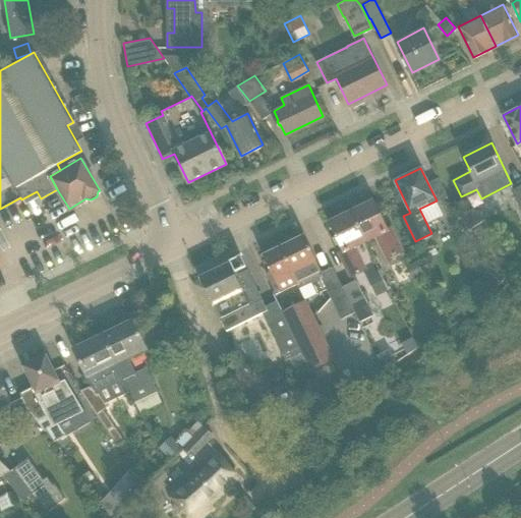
[(351,211),(365,240),(375,234),(387,256),(401,249),(390,226),(387,228),(372,200),(351,211)]
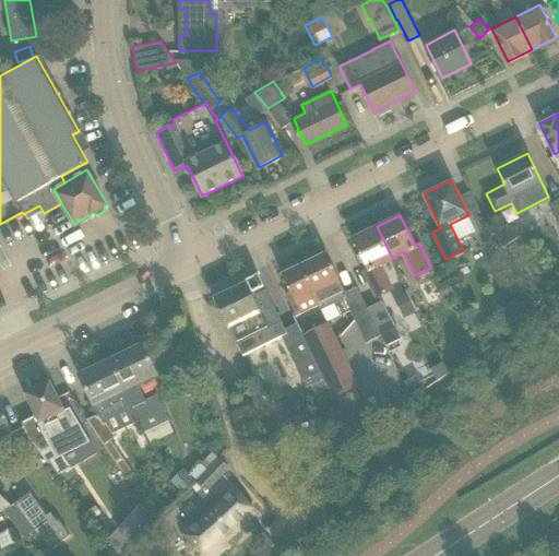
[(501,246),(520,234),(508,222),(490,231),(492,234),(495,233),(501,246)]
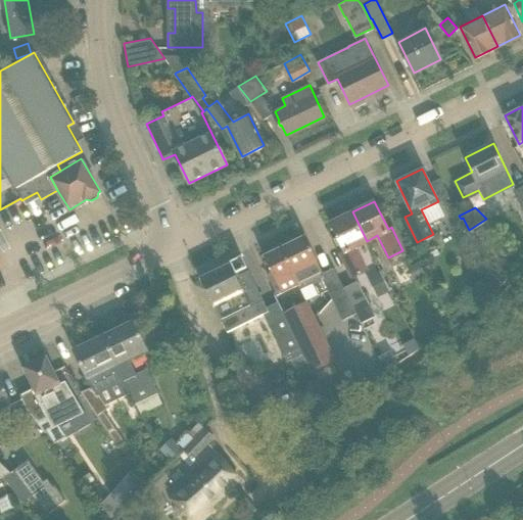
[(367,241),(352,211),(330,223),(344,250),(340,252),(351,276),(366,269),(355,246),(367,241)]
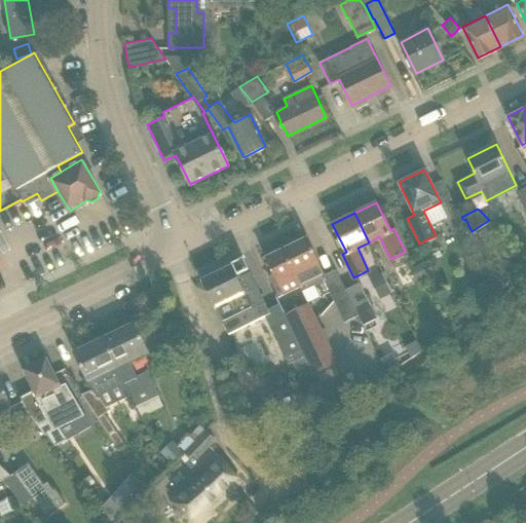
[(306,237),(282,249),(299,286),(301,291),(314,285),(320,295),(329,291),(331,290),(326,277),(324,273),(320,264),(306,237)]
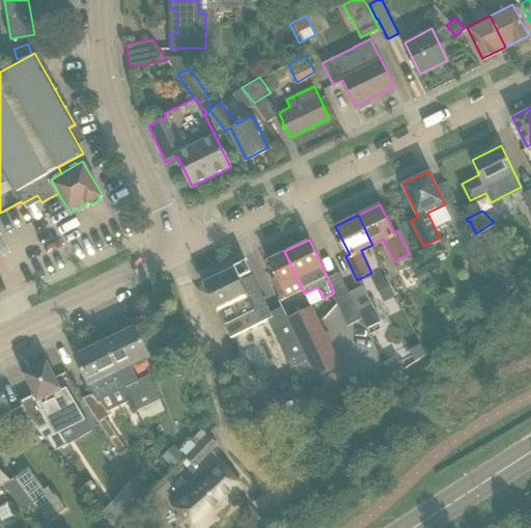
[(270,258),(268,259),(275,274),(277,279),(275,283),(275,284),(280,295),(281,298),(302,288),(284,251),(282,252),(277,251),(271,254),(270,258)]
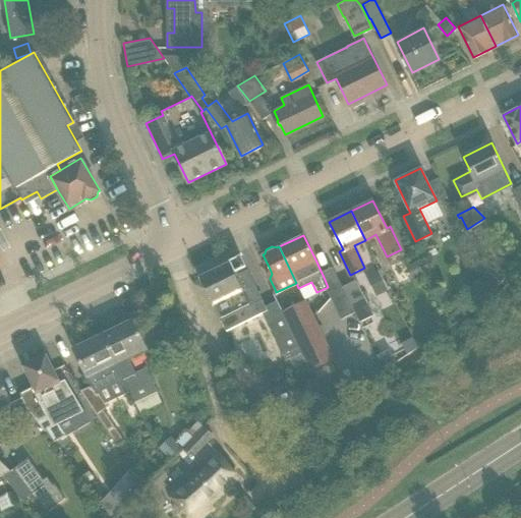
[(230,262),(199,277),(213,304),(213,303),(220,319),(221,319),(226,329),(262,310),(267,308),(265,305),(247,269),(236,274),(235,271),(245,265),(240,254),(229,260),(230,262)]
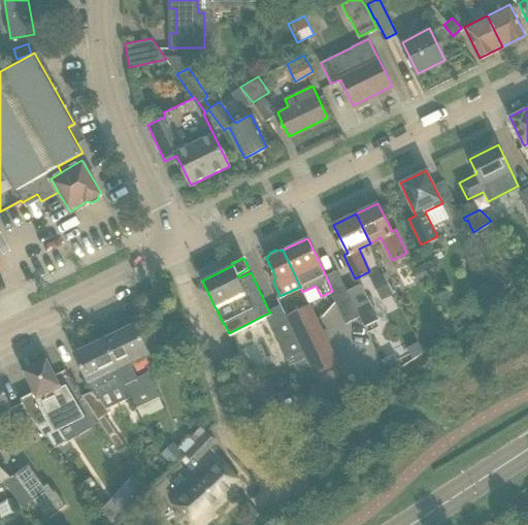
[(422,263),(411,269),(418,282),(429,275),(422,263)]
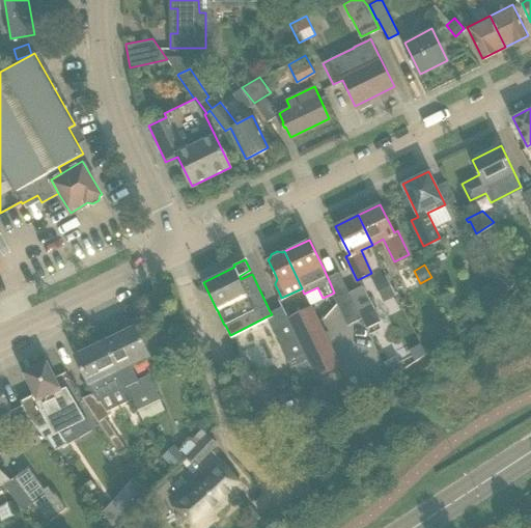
[(362,284),(348,290),(361,317),(366,327),(380,320),(375,310),(362,284)]
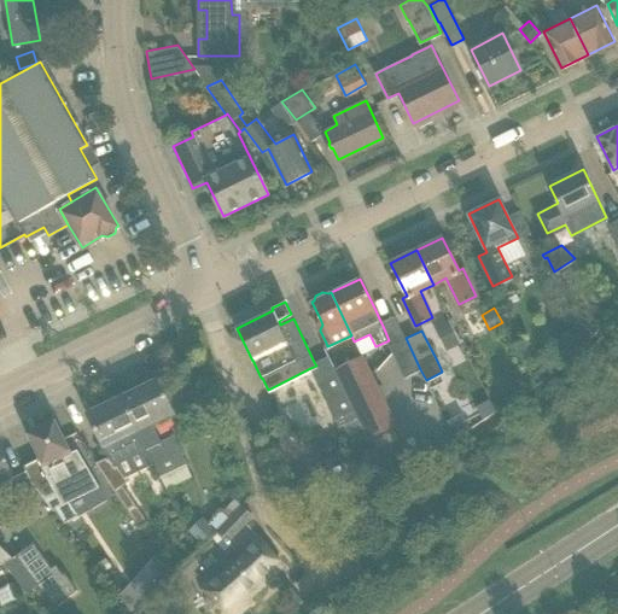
[(406,338),(389,346),(404,376),(420,369),(406,338)]
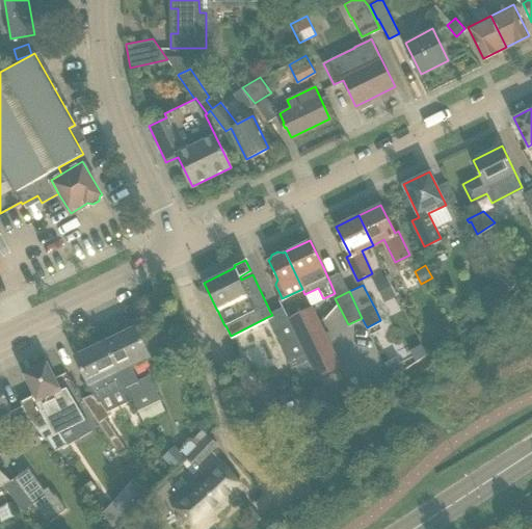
[(289,318),(289,319),(308,359),(318,378),(341,367),(342,367),(313,307),(289,318)]
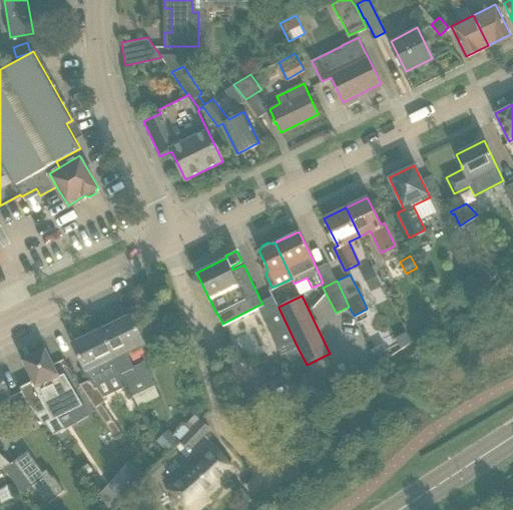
[(279,308),(262,316),(278,349),(278,348),(281,354),(285,352),(297,346),(279,308)]
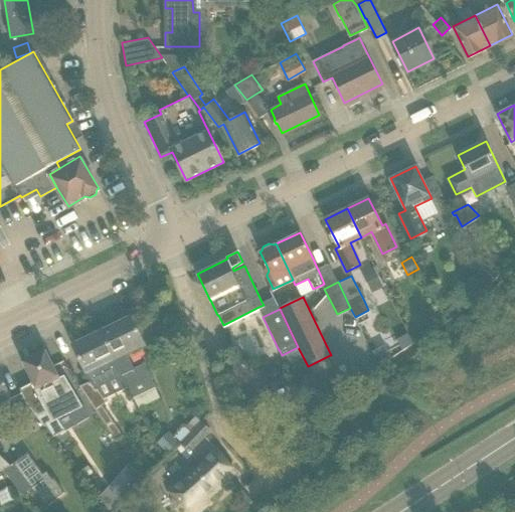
[(131,316),(102,330),(128,385),(129,385),(134,395),(155,385),(144,362),(133,367),(126,352),(143,344),(146,349),(159,342),(149,322),(137,328),(131,316)]
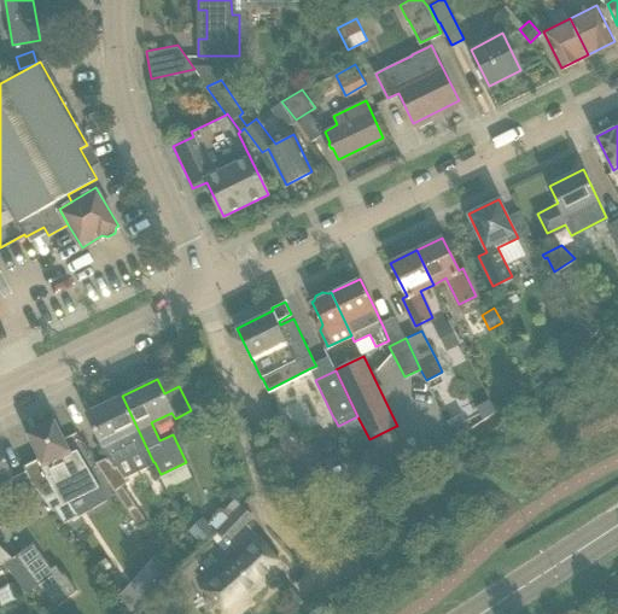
[(153,462),(122,396),(87,413),(108,456),(95,461),(139,526),(146,520),(122,483),(127,480),(126,477),(153,462)]
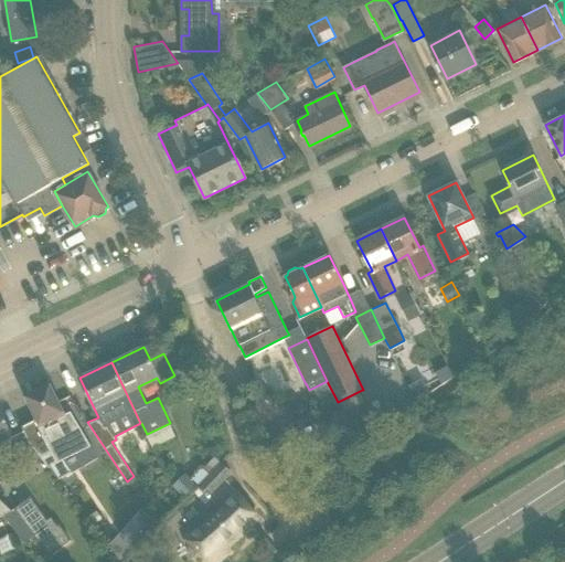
[(452,375),(447,363),(435,370),(441,382),(452,375)]
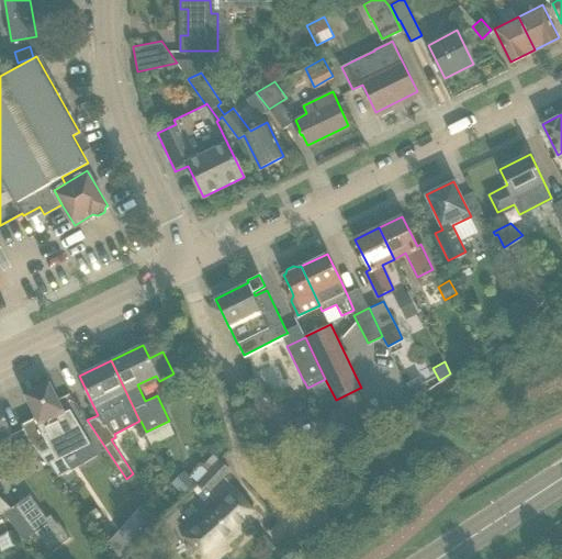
[(35,416),(21,423),(29,438),(48,465),(51,462),(59,474),(60,474),(68,470),(71,469),(63,456),(89,443),(69,409),(64,411),(48,380),(24,392),(35,416)]
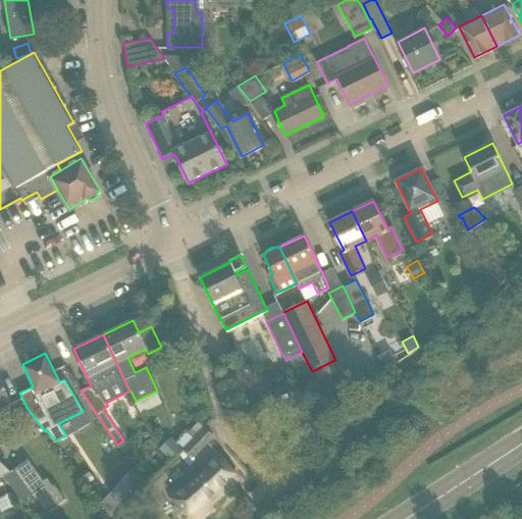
[(0,377),(0,444),(9,439),(5,431),(9,429),(0,410),(0,406),(11,401),(0,377)]
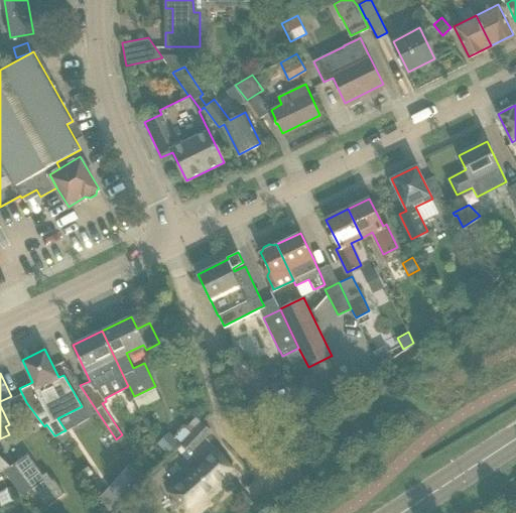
[(181,441),(190,451),(211,430),(202,421),(181,441)]
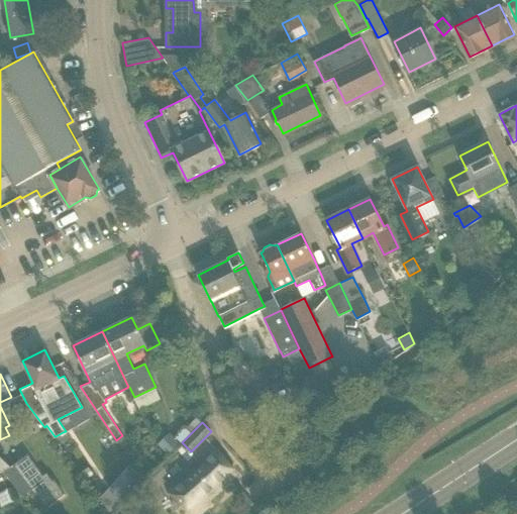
[(170,431),(158,442),(168,454),(180,442),(170,431)]
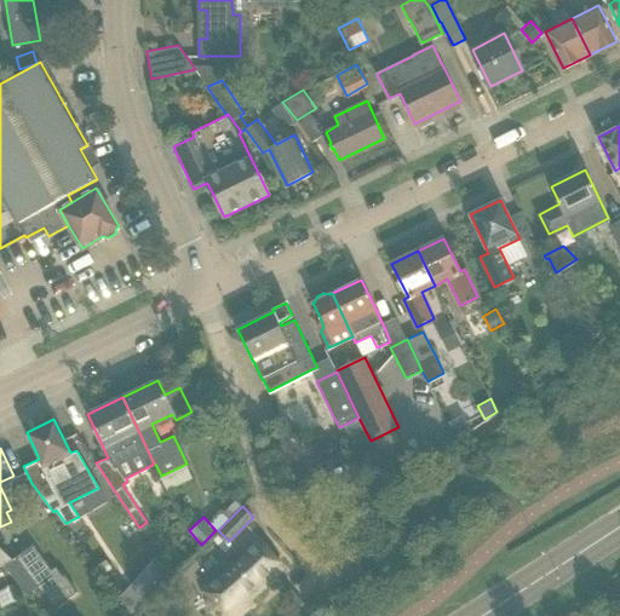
[(259,536),(202,587),(204,588),(217,602),(229,615),(235,615),(252,603),(248,598),(283,566),(280,562),(260,540),(259,536)]
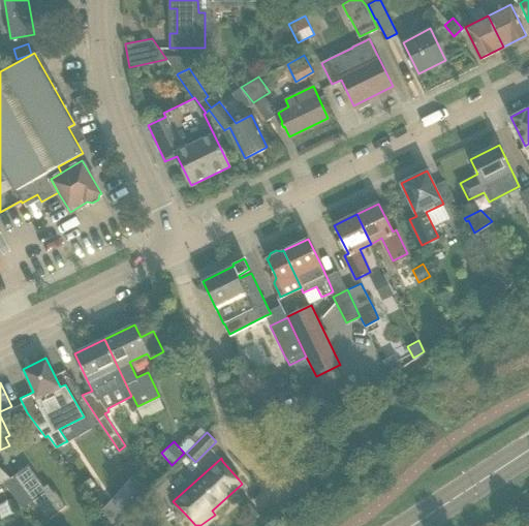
[(13,474),(14,475),(31,499),(45,519),(65,504),(55,490),(54,490),(48,483),(43,486),(29,464),(13,474)]
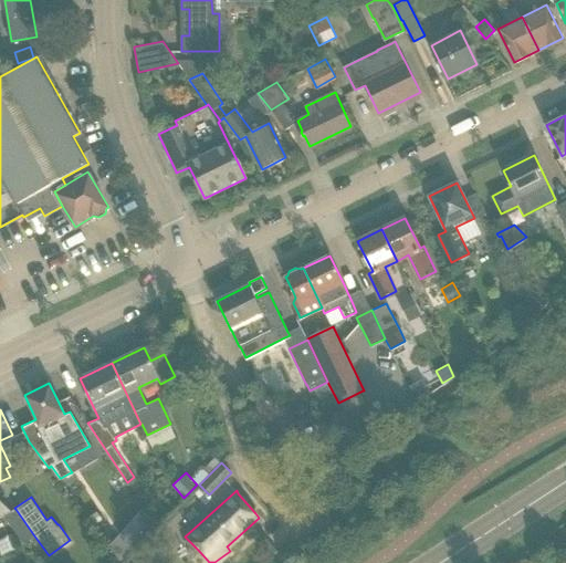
[(0,515),(11,511),(0,499),(0,515)]
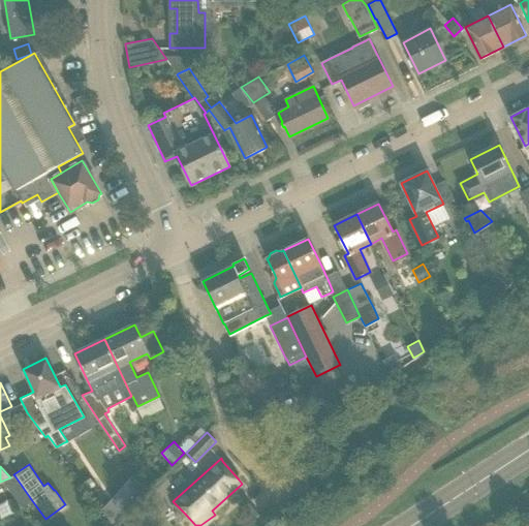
[(114,497),(102,509),(114,523),(126,509),(114,497)]
